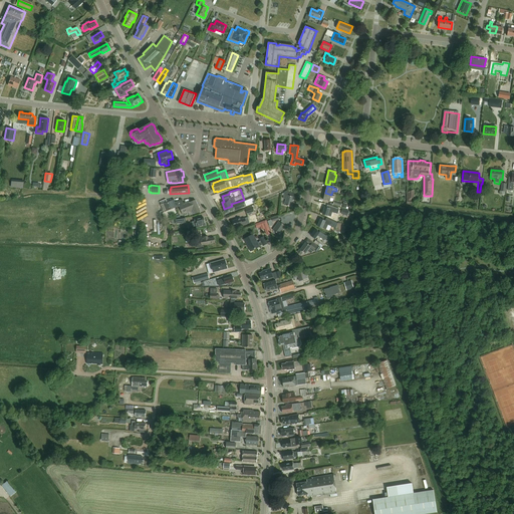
[(295,193),(290,192),(288,191),(285,192),(283,199),(286,199),(285,201),(286,202),(285,205),(291,207),(295,193)]
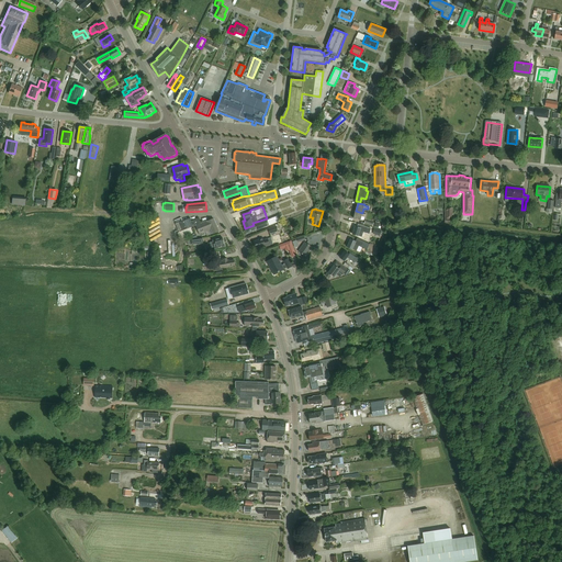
[(362,214),(362,213),(356,211),(353,218),(361,221),(361,220),(363,221),(364,217),(366,217),(366,214),(362,214)]
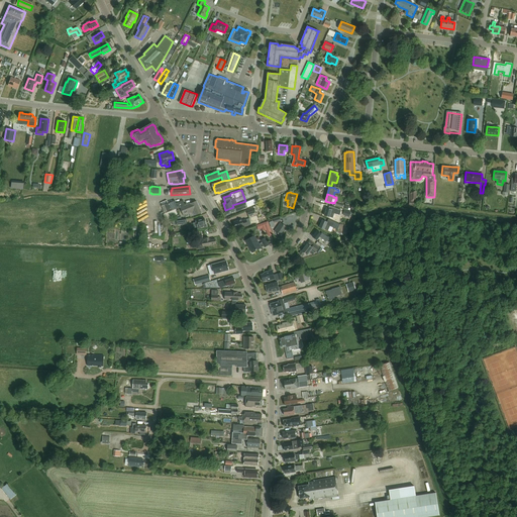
[(196,215),(201,213),(197,201),(191,203),(185,205),(183,200),(176,203),(175,200),(168,203),(167,200),(161,203),(162,205),(162,206),(165,213),(180,207),(184,215),(194,211),(196,215)]
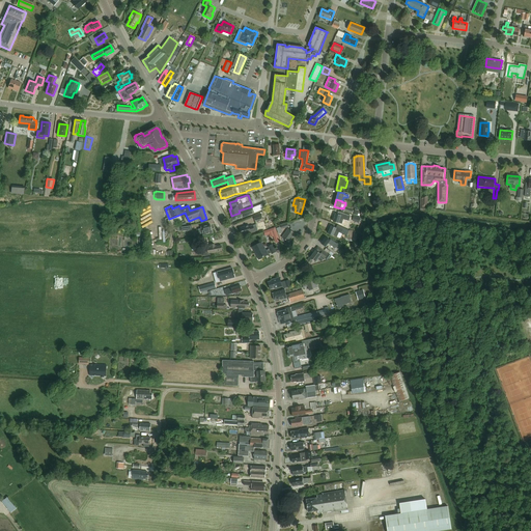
[(252,207),(240,213),(231,216),(233,220),(241,217),(242,218),(254,213),(252,207)]
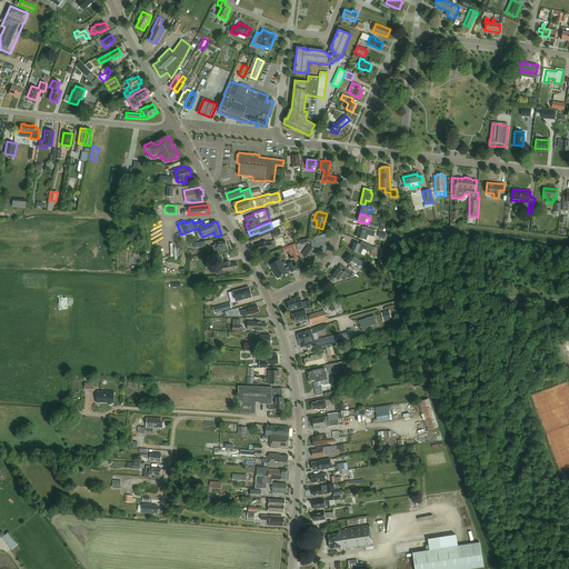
[(371,230),(360,227),(357,238),(363,240),(363,239),(367,240),(368,236),(372,237),(373,233),(371,232),(371,230)]
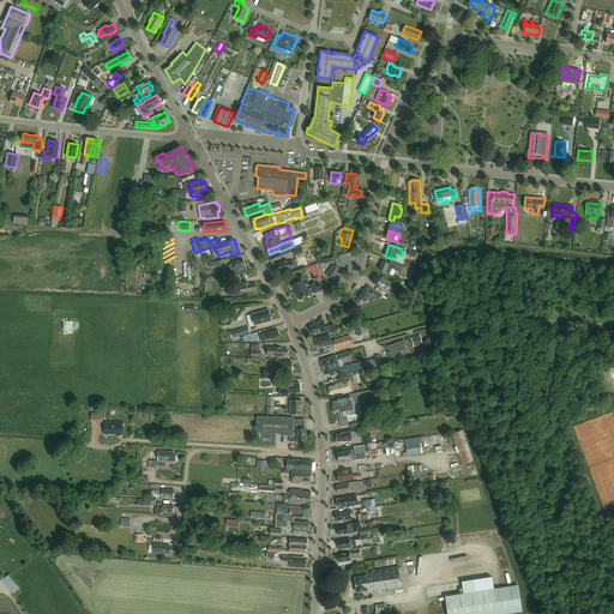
[(235,272),(246,269),(246,268),(246,265),(245,265),(244,260),(233,263),(234,264),(230,265),(232,271),(235,270),(235,272)]
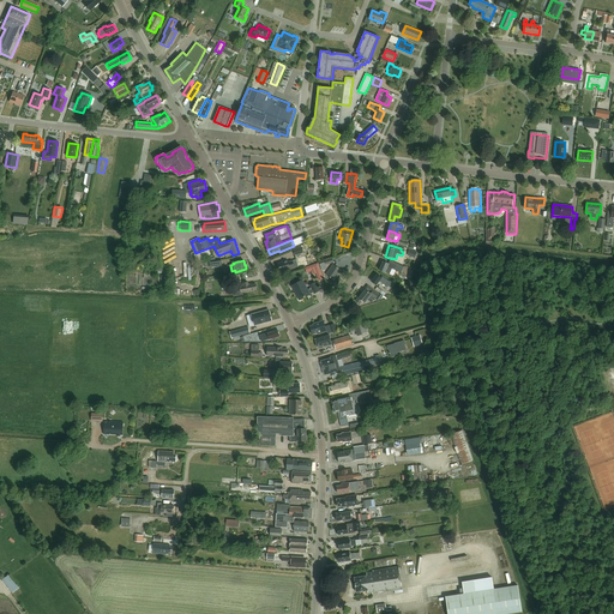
[(281,272),(299,266),(296,260),(289,262),(288,260),(277,264),(281,272)]
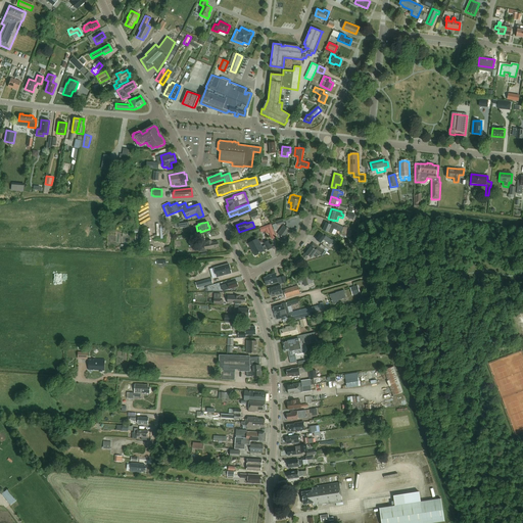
[(334,229),(339,231),(341,226),(333,222),(331,225),(326,223),(323,230),(328,232),(332,234),(334,229)]
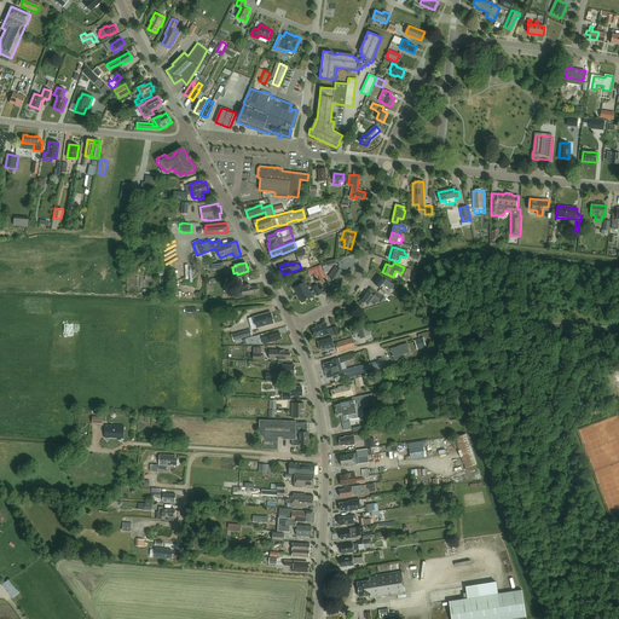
[(320,265),(307,270),(308,275),(313,273),(314,276),(318,275),(320,282),(325,281),(320,265)]
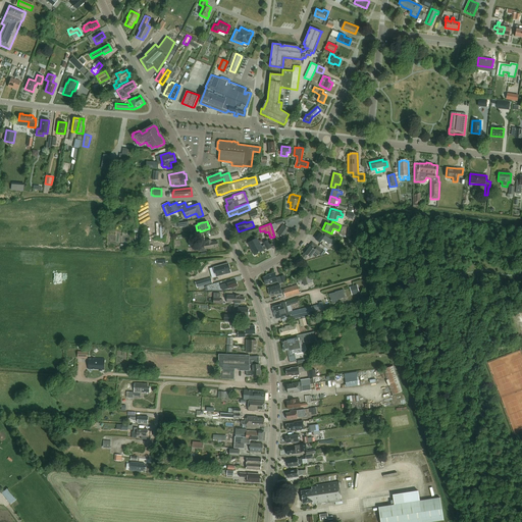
[(283,239),(291,229),(283,224),(277,233),(283,239)]
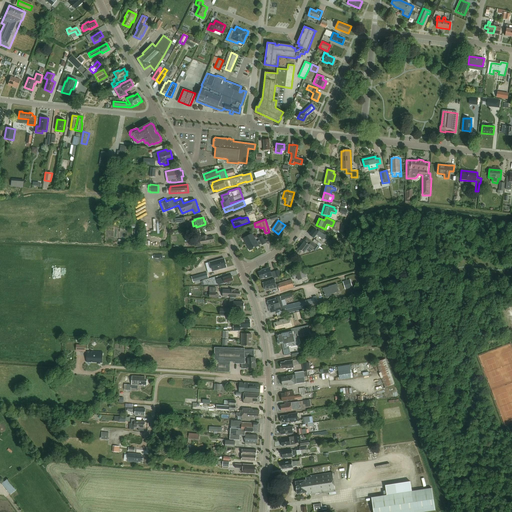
[(319,231),(318,232),(314,229),(309,235),(314,238),(316,235),(322,239),(325,235),(319,231)]
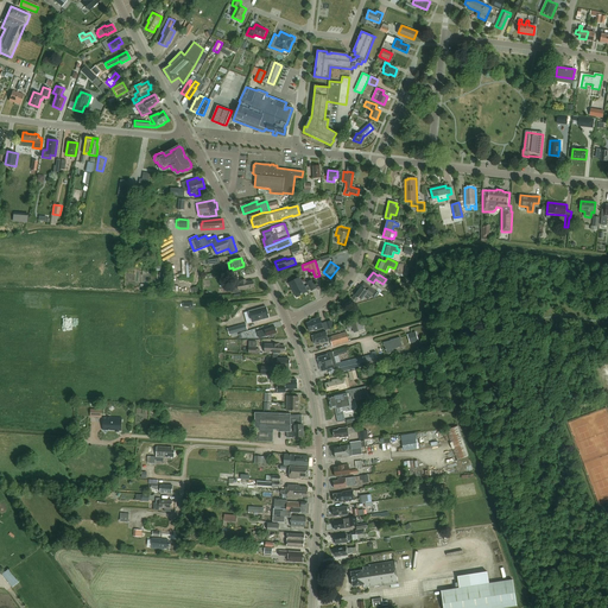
[(311,290),(316,289),(311,280),(306,282),(309,285),(304,286),(299,277),(289,283),(297,297),(308,291),(306,290),(310,289),(311,290)]
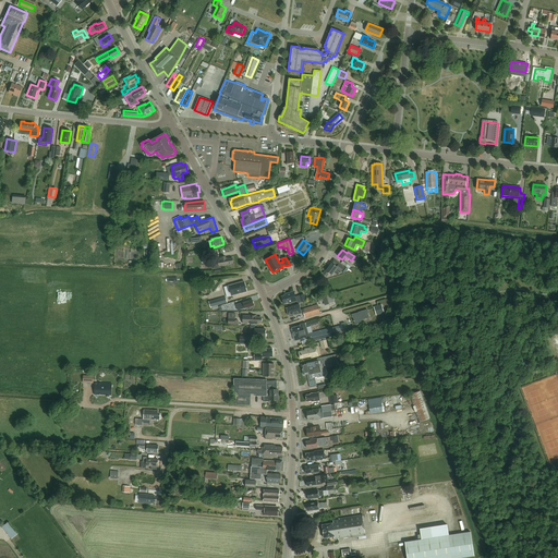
[(220,266),(233,264),(232,258),(226,259),(226,256),(221,257),(221,258),(218,259),(218,261),(214,262),(215,269),(221,268),(220,266)]
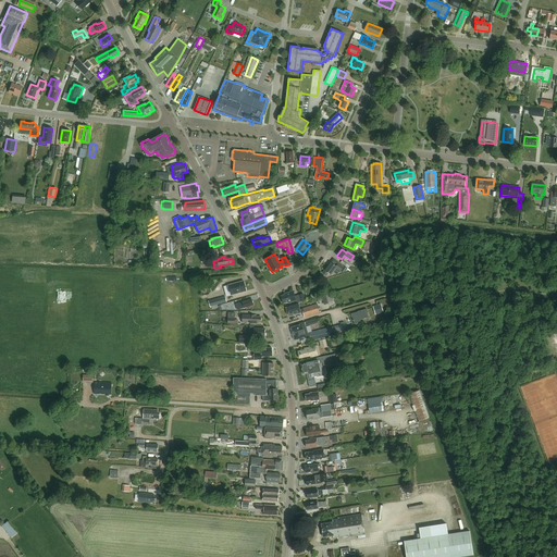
[(342,272),(345,268),(335,261),(334,263),(333,263),(333,264),(332,263),(325,271),(325,270),(322,273),(326,276),(329,273),(331,275),(335,270),(341,273),(342,272)]
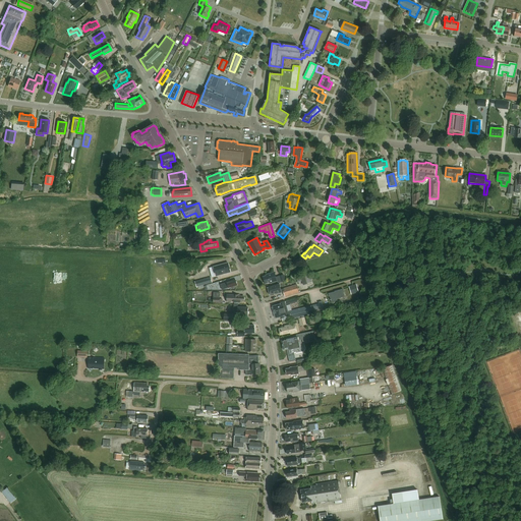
[(228,263),(214,267),(216,276),(230,273),(228,263)]
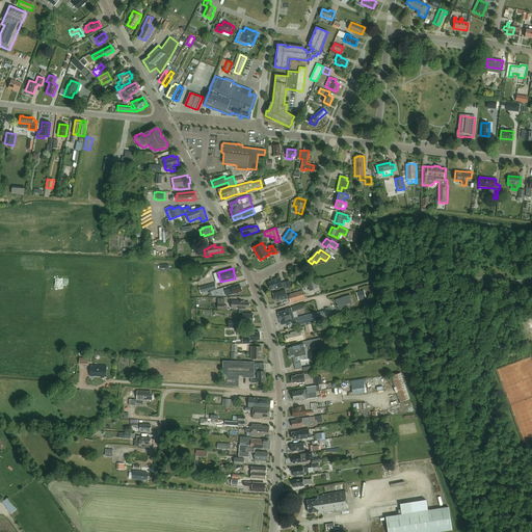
[(284,287),(284,289),(293,287),(291,282),(291,283),(290,281),(282,283),(281,278),(271,281),(272,282),(269,283),(271,290),(275,289),(275,290),(284,287)]
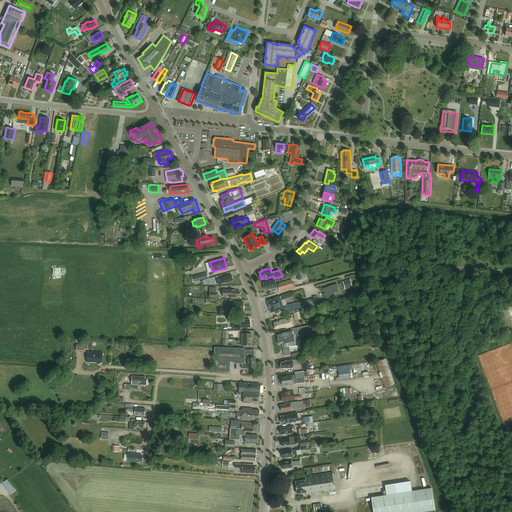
[(206,273),(192,277),(193,281),(208,277),(206,273)]
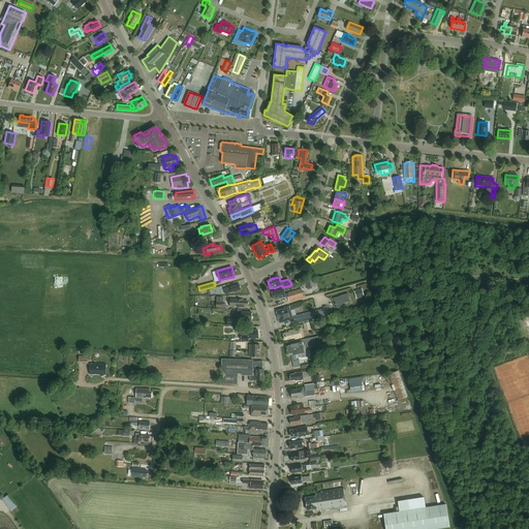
[(229,287),(227,288),(229,293),(231,292),(231,293),(237,291),(237,290),(241,289),(241,288),(242,288),(241,286),(240,284),(235,286),(235,285),(229,287)]
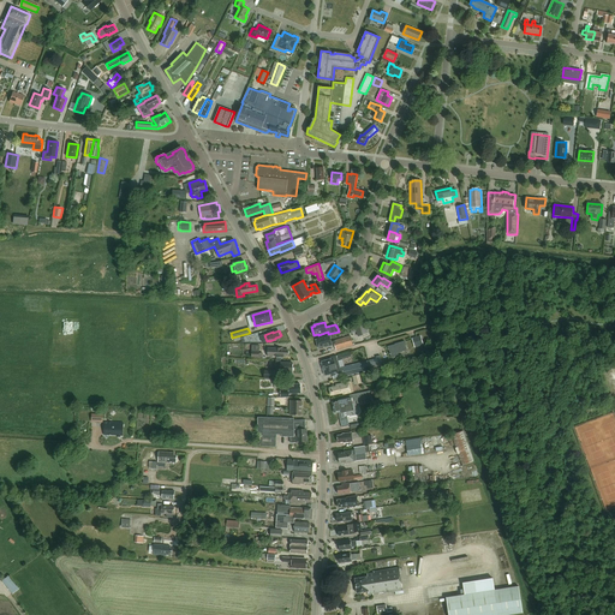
[(351,336),(332,342),(329,336),(316,340),(318,348),(324,346),(324,348),(334,345),(336,351),(353,345),(351,336)]
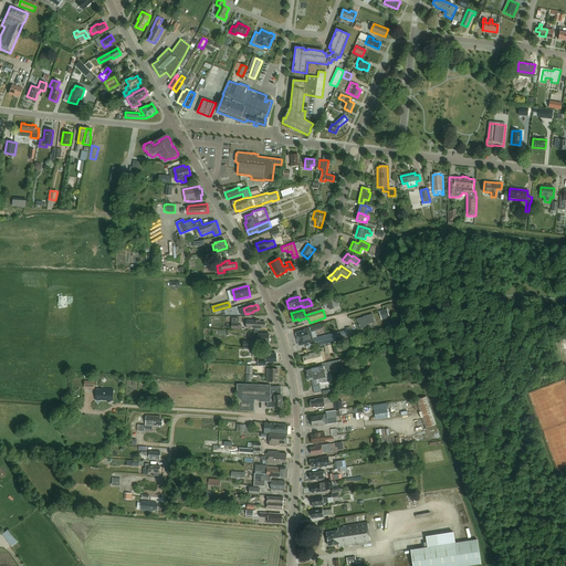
[(389,318),(387,311),(379,313),(381,321),(389,318)]
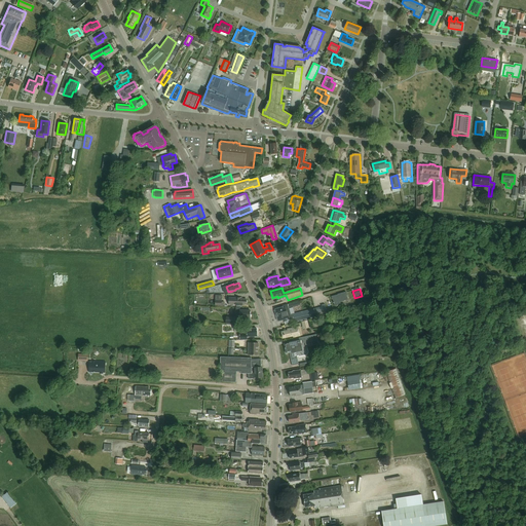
[(339,295),(332,297),(335,306),(341,305),(340,302),(348,300),(346,293),(339,295)]
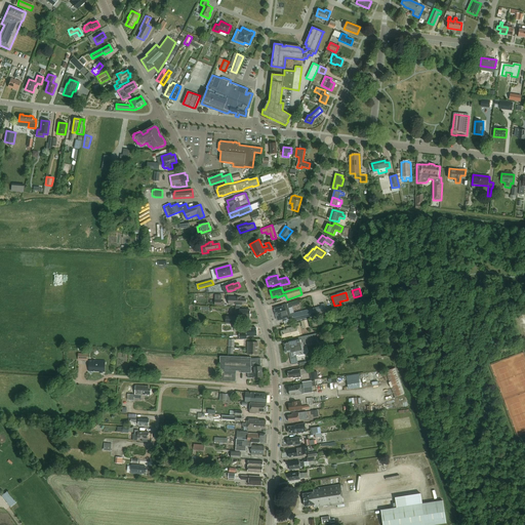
[(221,294),(215,294),(214,306),(225,306),(225,301),(221,301),(221,294)]
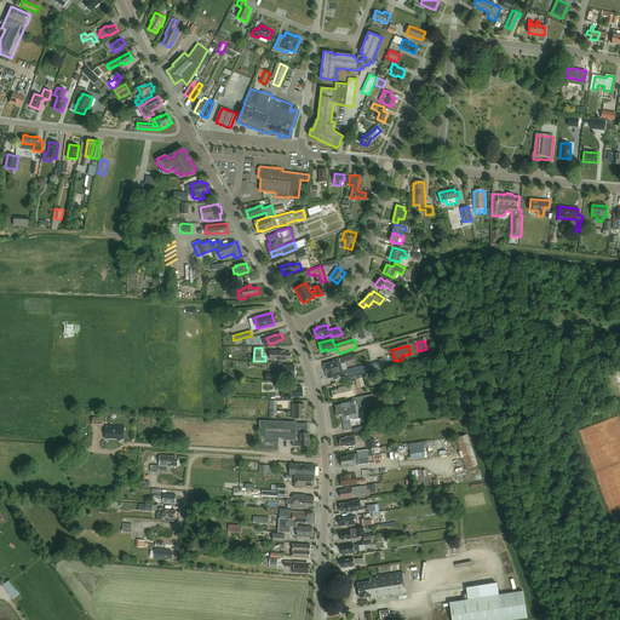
[(331,363),(325,365),(328,379),(334,377),(336,379),(344,377),(346,375),(348,380),(385,372),(383,360),(379,360),(379,362),(343,371),(339,359),(329,361),(331,363)]
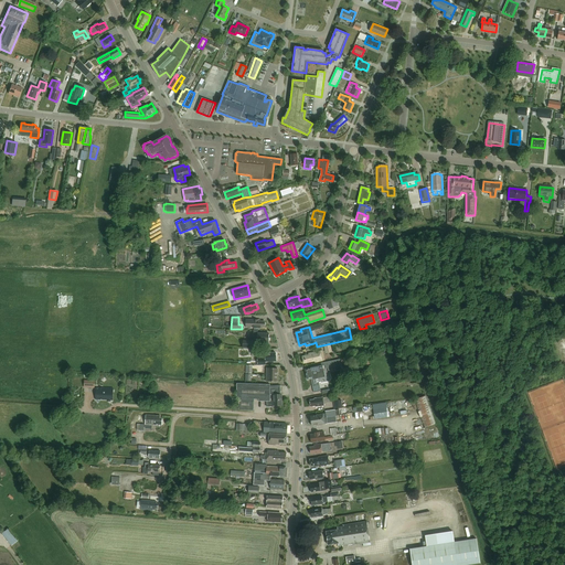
[(244,340),(243,348),(257,349),(257,342),(268,342),(269,341),(269,340),(269,339),(269,338),(269,334),(257,333),(257,336),(253,336),(252,341),(244,340)]
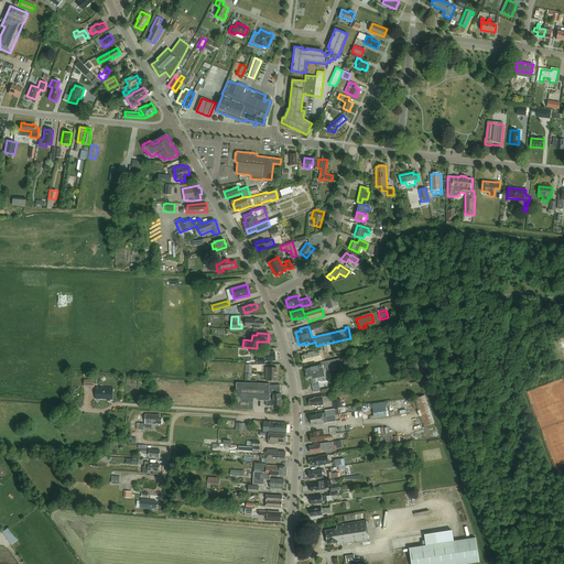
[(563,358),(563,346),(562,342),(551,345),(556,361),(563,358)]
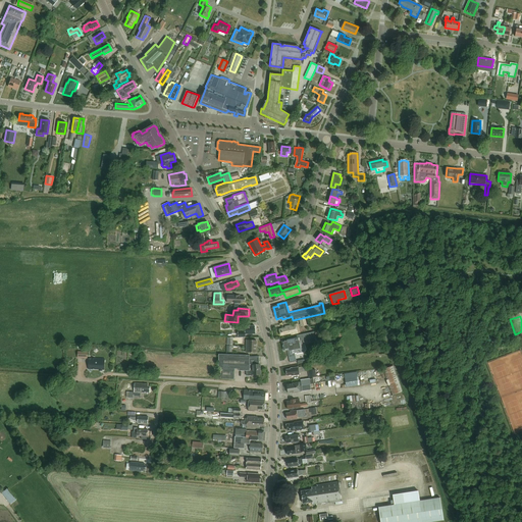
[(308,325),(307,318),(299,319),(301,327),(308,325)]
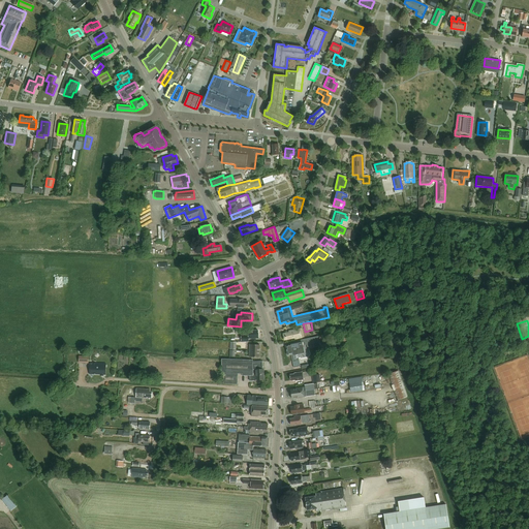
[(285,340),(297,338),(298,340),(302,339),(302,338),(304,338),(302,329),(289,332),(289,333),(283,334),(285,340)]
